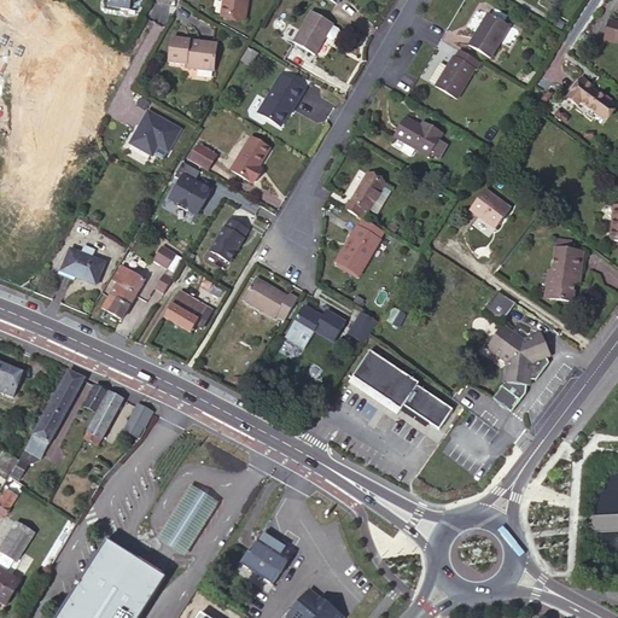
[(108,0),(108,7),(130,11),(132,0),(108,0)]
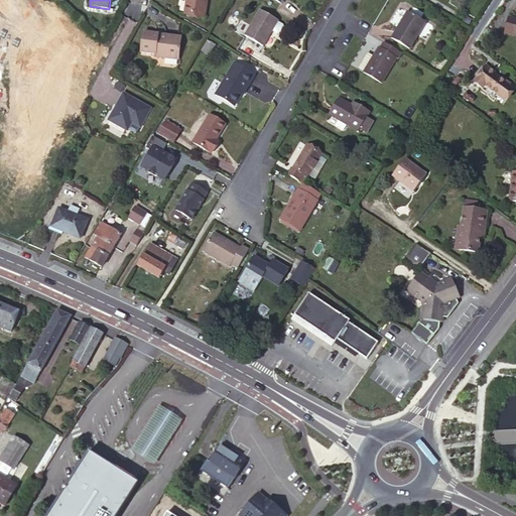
[(185,0),(185,1),(187,2),(186,14),(204,18),(207,0),(185,0)]
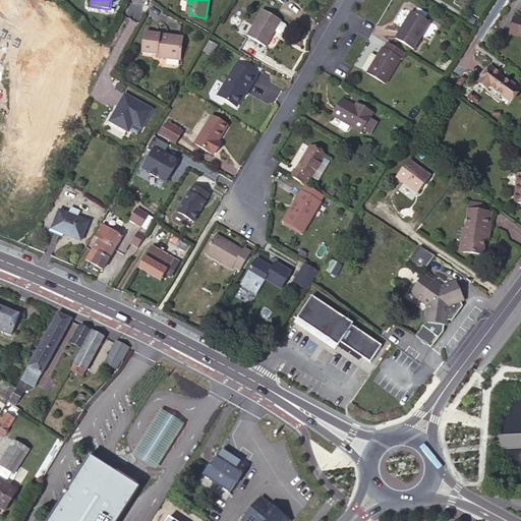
[(278,34),(280,34),(284,27),(284,25),(279,21),(263,10),(247,36),(264,46),(273,31),(278,34)]
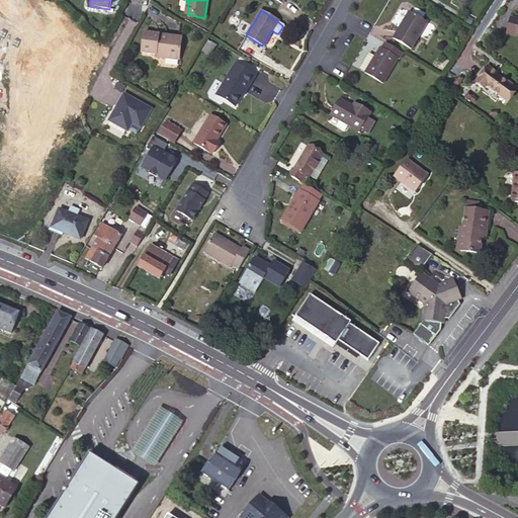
[(408,11),(403,21),(405,22),(403,25),(401,24),(393,37),(411,49),(427,23),(408,11)]
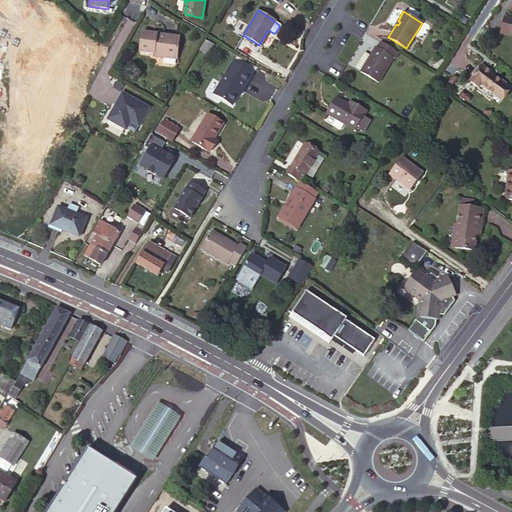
[(511,19),(504,18),(500,33),(511,35),(511,19)]
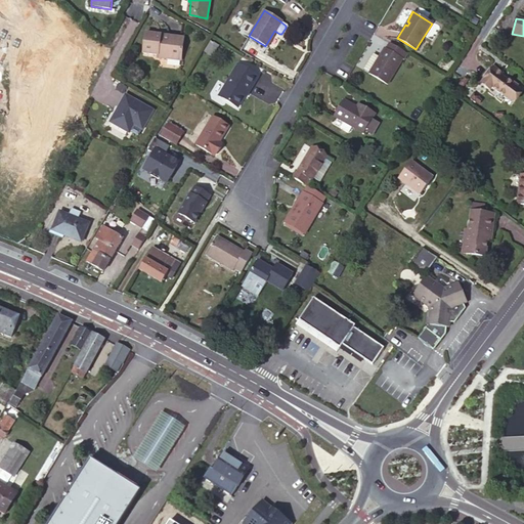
[(160,39),(161,36),(144,34),(142,54),(158,56),(158,58),(180,61),(182,42),(160,39)]
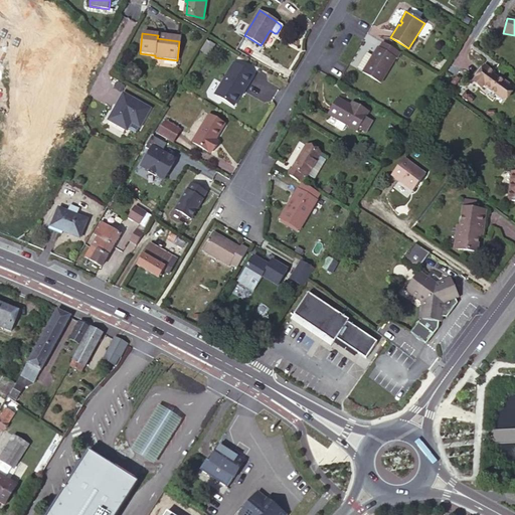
[(396,58),(400,52),(382,42),(379,47),(376,46),(371,55),(362,71),(361,71),(381,82),(395,58),(396,58)]
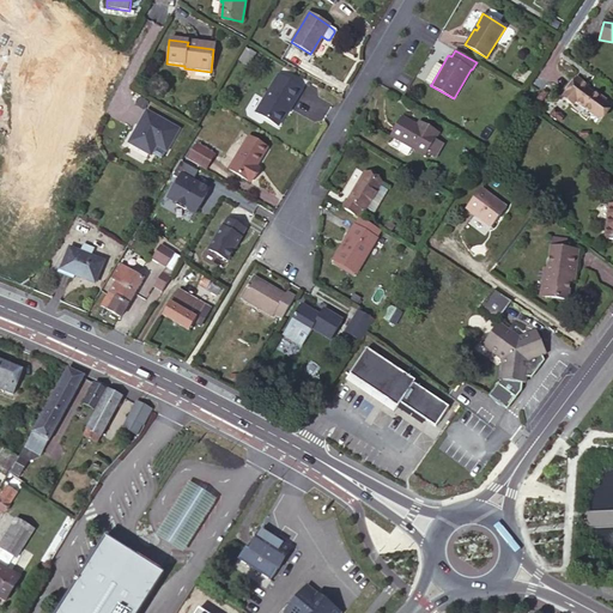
[(431,85),(442,66),(435,62),(424,82),(431,85)]
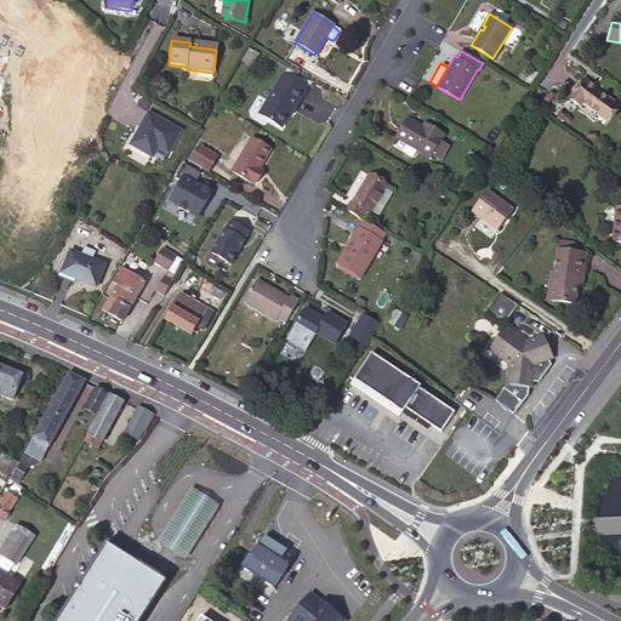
[(305,89),(280,75),(258,113),(280,126),(292,107),(294,108),(305,89)]
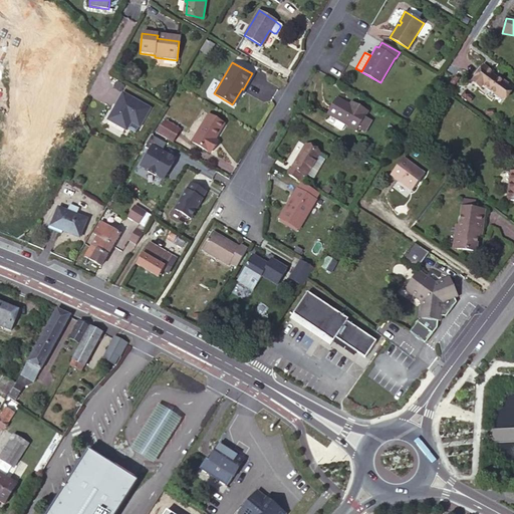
[(489,69),(483,64),(474,77),(475,78),(473,81),(481,87),(483,85),(501,98),(509,86),(488,71),(489,69)]
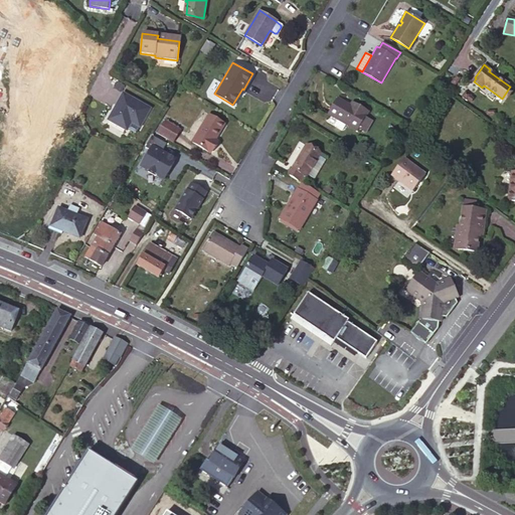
[(151,108),(124,93),(109,120),(128,131),(129,129),(132,123),(141,127),(151,108)]
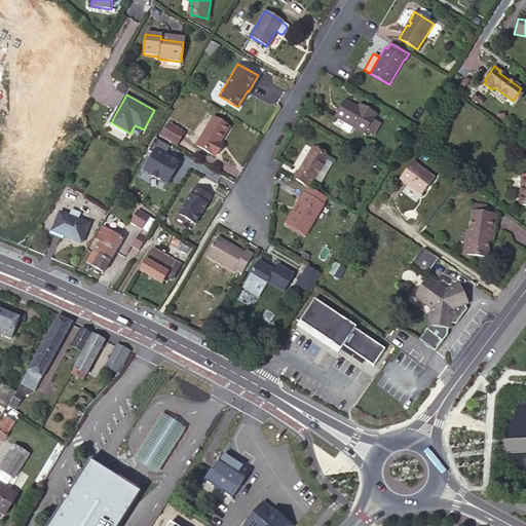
[(352,105),(344,100),(335,116),(345,122),(353,126),(365,133),(372,119),(376,114),(359,105),(357,109),(352,108),(352,105)]
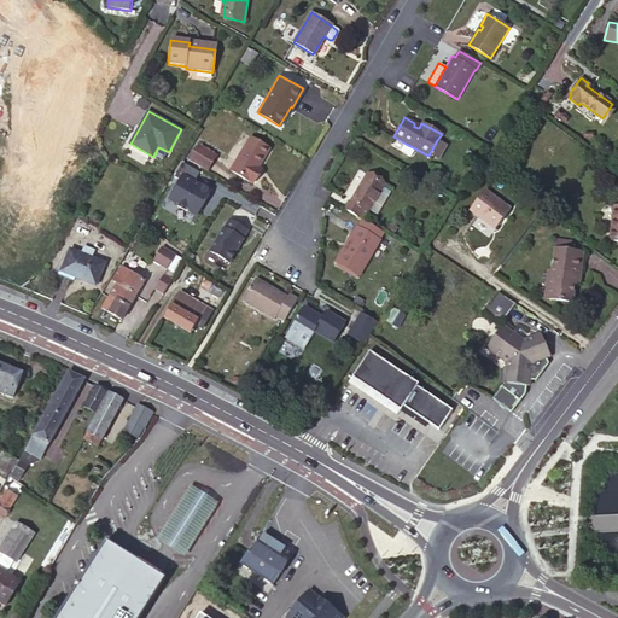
[(268,149),(249,136),(229,170),(251,184),(257,173),(255,172),(257,168),(268,149)]
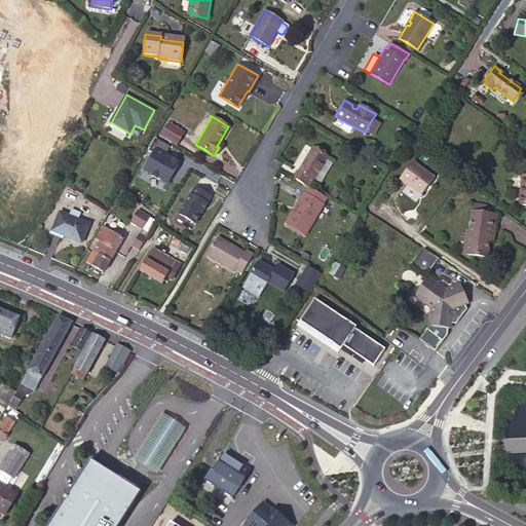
[(373,135),(380,123),(372,119),(366,130),(373,135)]
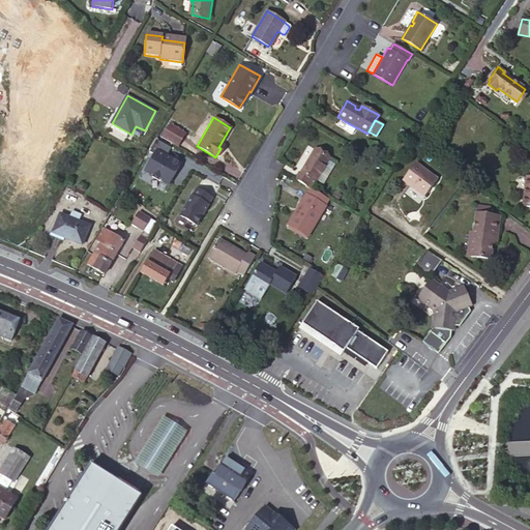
[(167,121),(163,128),(178,138),(182,130),(167,121)]
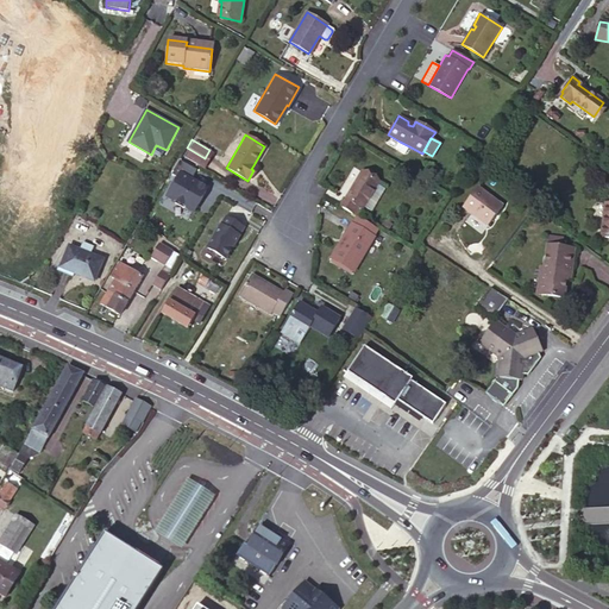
[(409,146),(400,142),(395,149),(405,155),(409,146)]
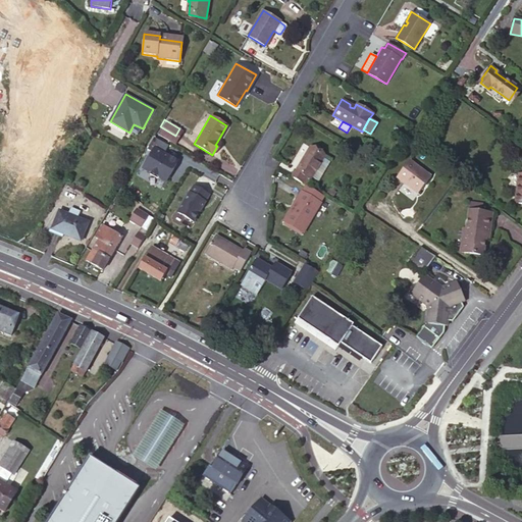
[(134,124),(131,131),(139,136),(143,128),(134,124)]
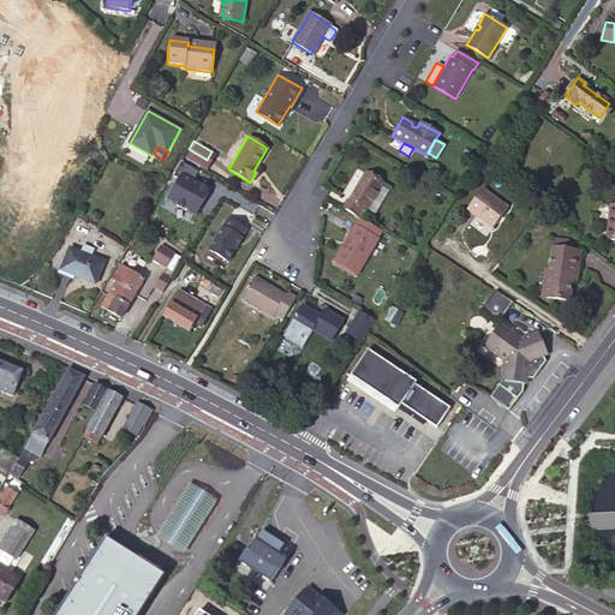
[(189,149),(184,157),(202,168),(207,160),(189,149)]
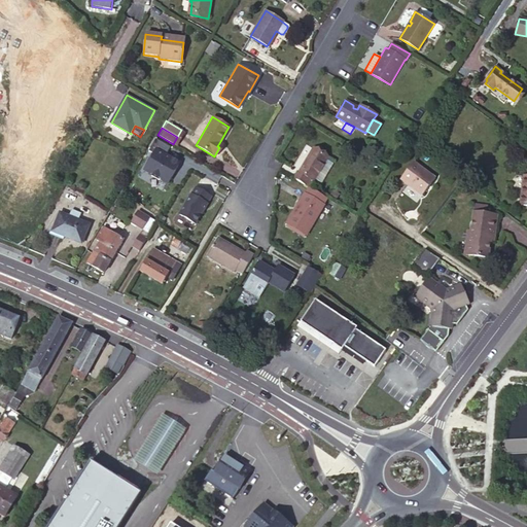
[(167,144),(153,136),(147,148),(160,155),(167,144)]
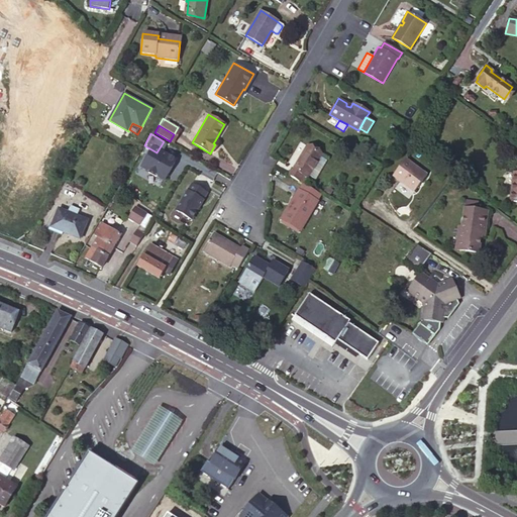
[(144,145),(138,154),(129,171),(142,179),(157,152),(144,145)]
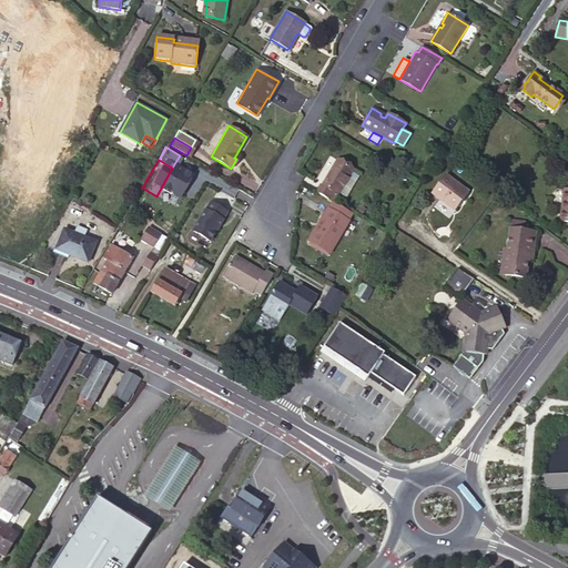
[(320,184),(315,192),(333,202),(333,203),(338,194),(343,198),(344,195),(357,174),(358,173),(337,160),(322,185),(320,184)]
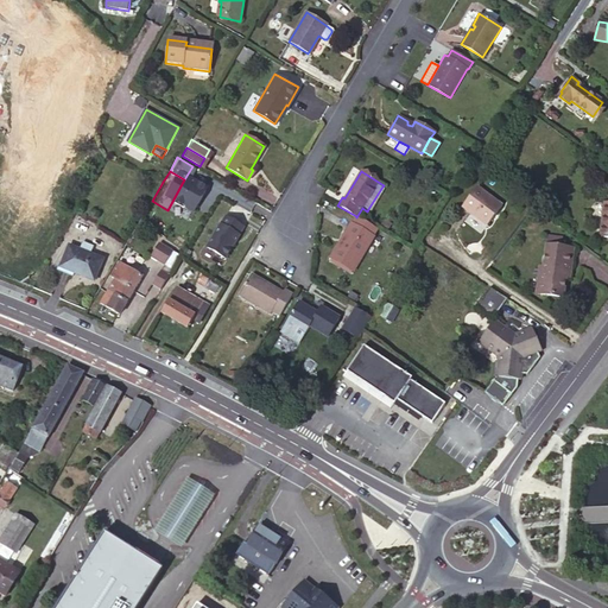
[(501,206),(476,185),(461,206),(487,225),(501,206)]
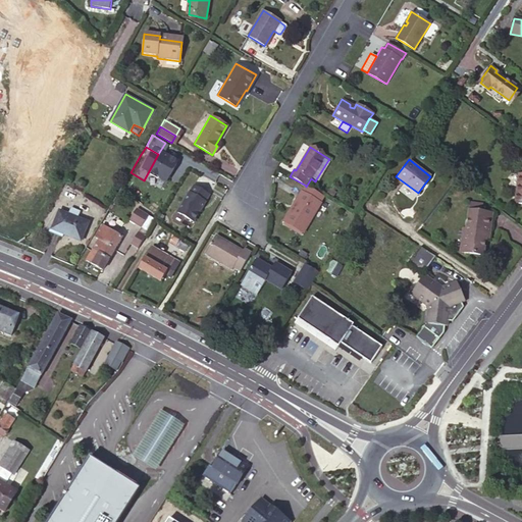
[(334,164),(328,160),(316,179),(322,184),(334,164)]
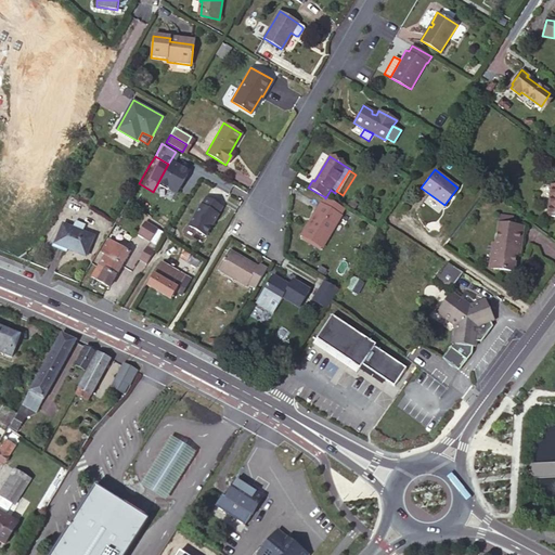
[(189,229),(209,239),(223,206),(203,197),(189,229)]
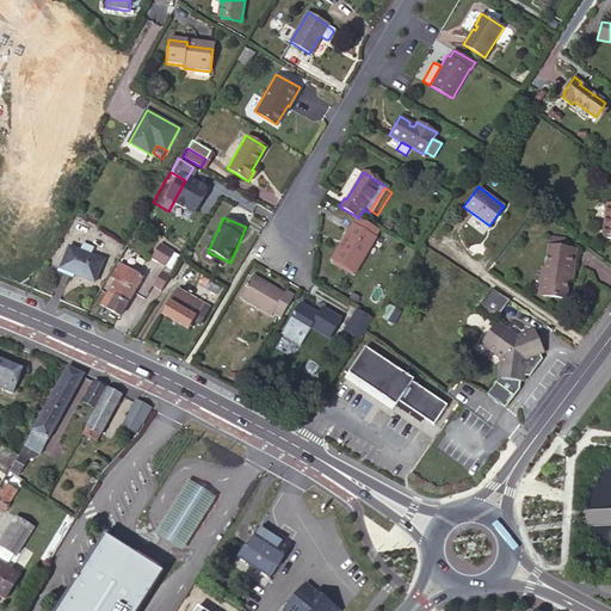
[(353,226),(352,224),(332,258),(355,272),(375,239),(374,239),(378,230),(358,218),(358,217),(353,226)]
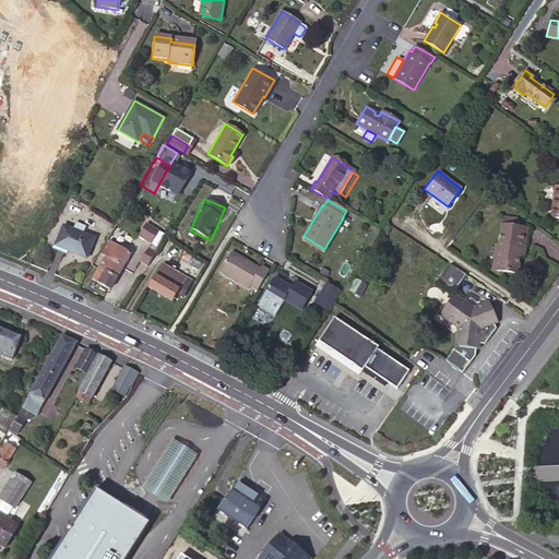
[(62,225),(55,246),(86,259),(94,238),(83,234),(85,226),(74,222),(71,229),(62,225)]
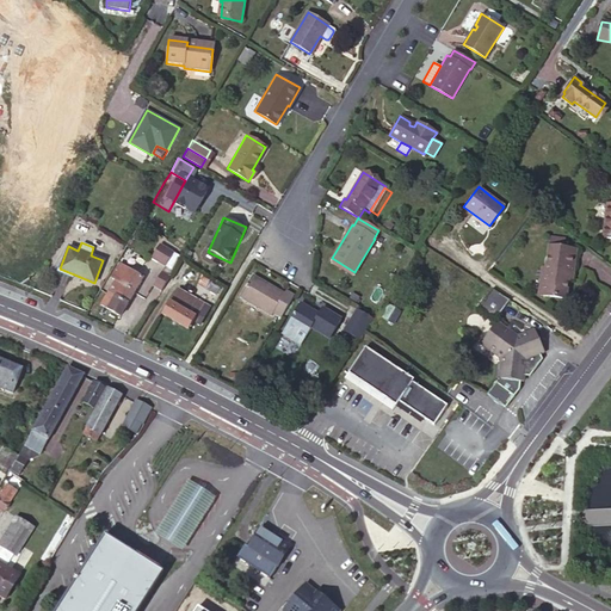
[(159,245),(149,258),(164,267),(172,253),(159,245)]
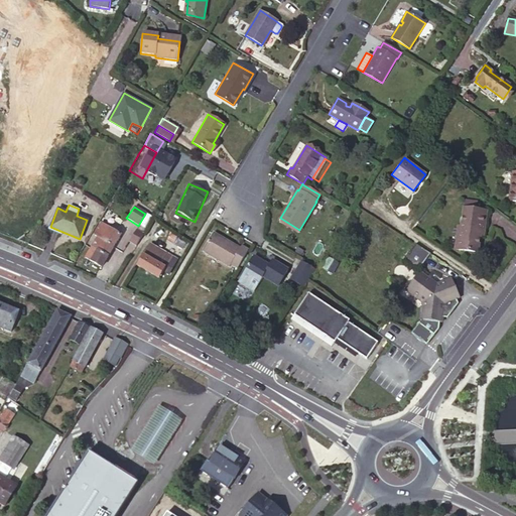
[(480,230),(484,230),(487,211),(464,208),(458,250),(477,253),(480,235),(480,230)]
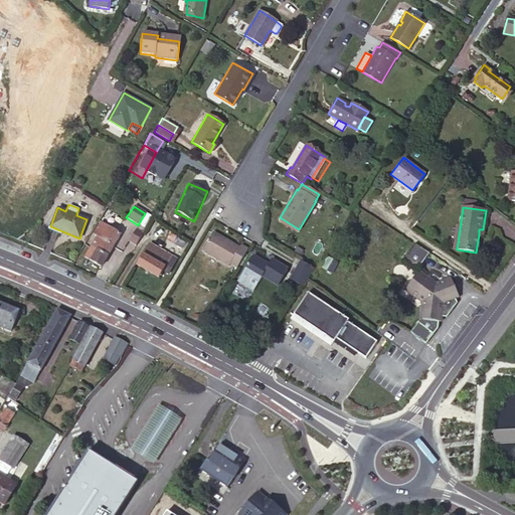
[(141,227),(148,215),(145,213),(138,225),(141,227)]
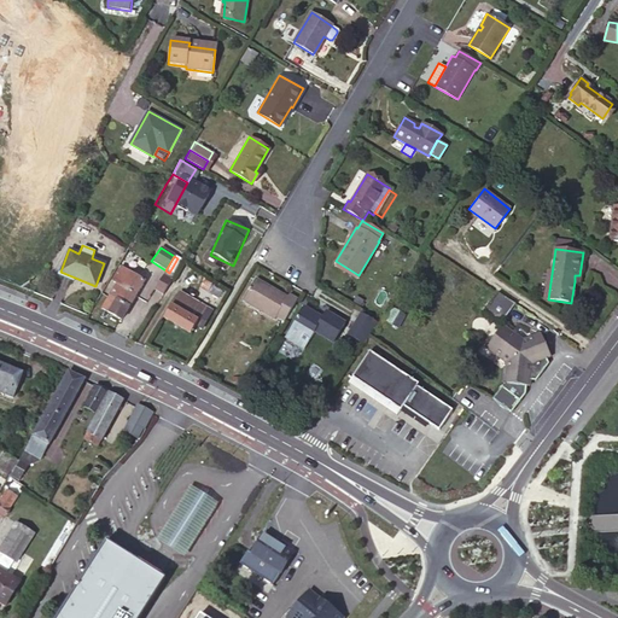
[(144,281),(121,268),(112,283),(116,285),(108,299),(103,307),(101,308),(121,320),(144,281)]
